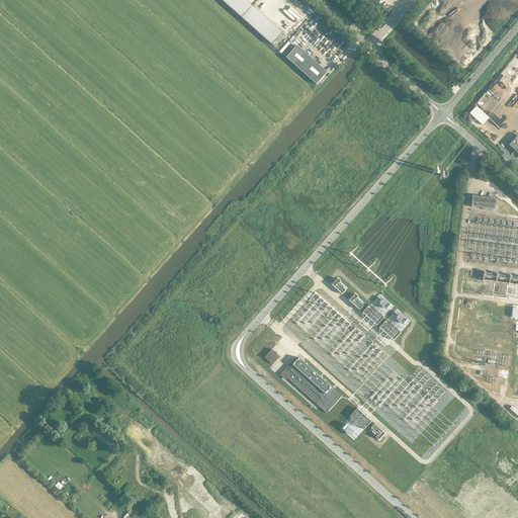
[(246,0),(222,0),(243,18),(253,7),(246,0)]
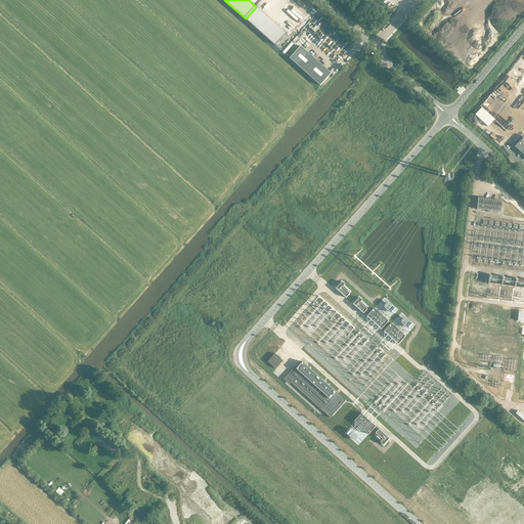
[(256,7),(246,18),(275,45),(286,33),(256,7)]
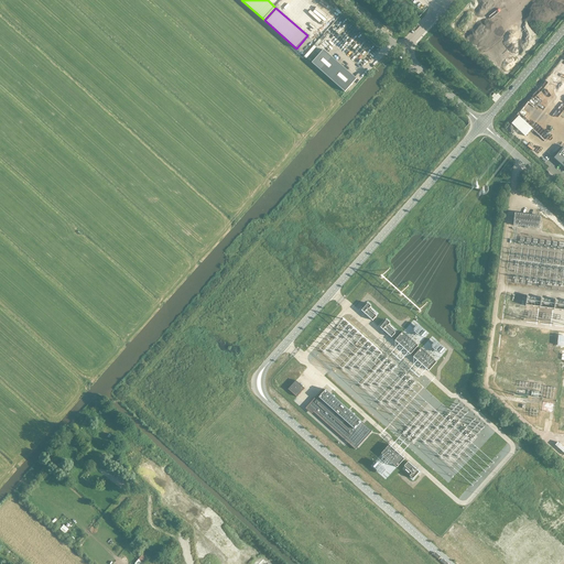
[(357,79),(324,50),(312,63),(345,93),(357,79)]
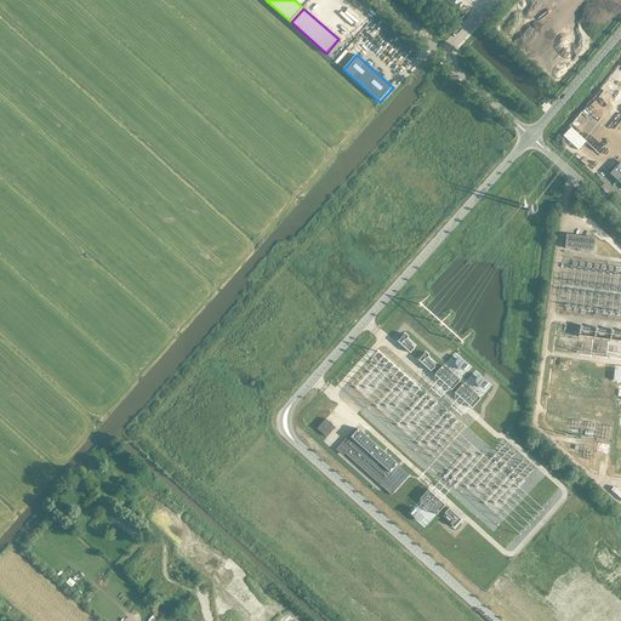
[(564,136),(579,149),(587,141),(571,126),(564,136)]
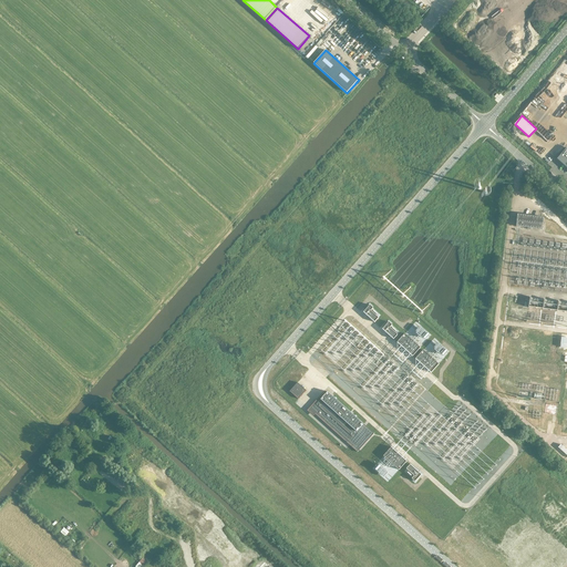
[(566,147),(566,148),(557,160),(566,167),(566,147)]
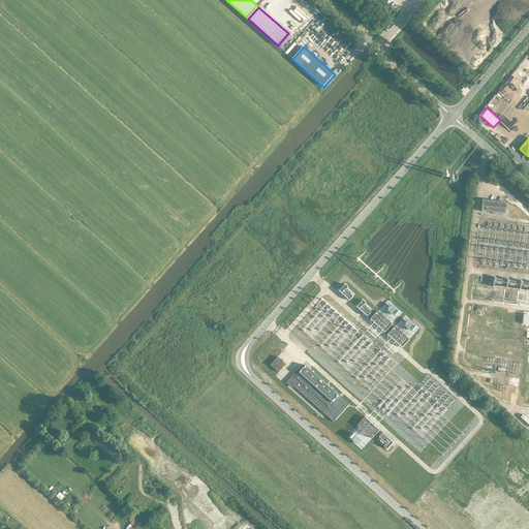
[(496,201),(483,199),(483,201),(481,207),(483,207),(481,212),(492,213),(492,214),(495,214),(495,213),(506,215),(506,210),(507,210),(507,203),(505,203),(496,201)]
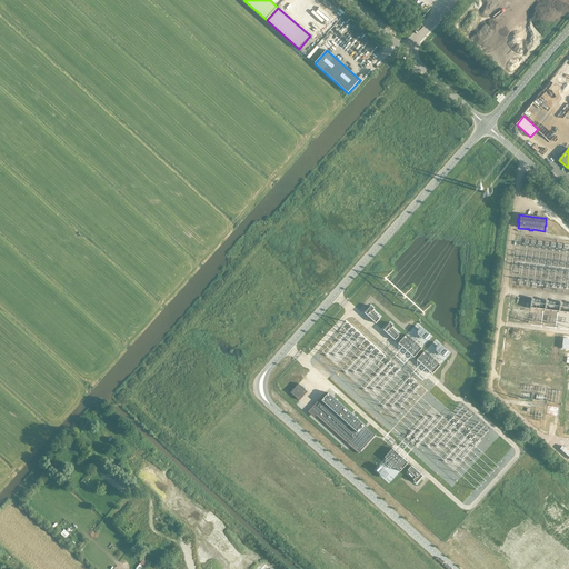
[(375,309),(371,306),(365,313),(376,323),(380,319),(372,312),(375,309)]
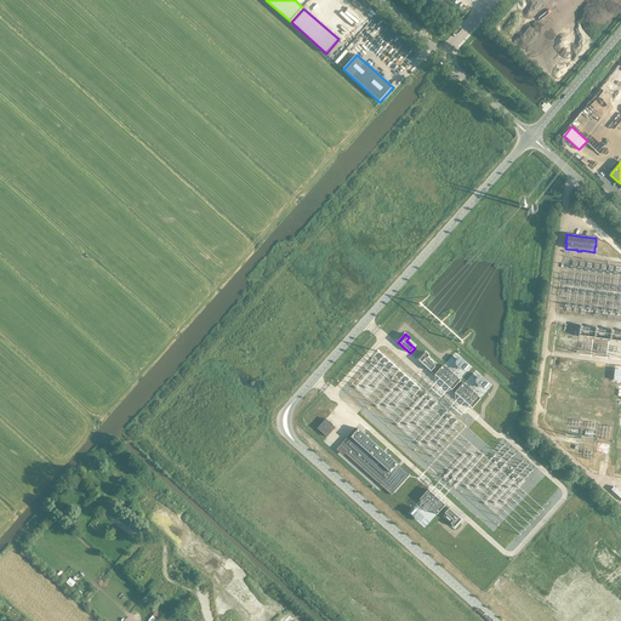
[(453,358),(456,359),(453,364),(459,369),(438,365),(432,371),(436,374),(434,375),(471,404),(473,405),(485,391),(491,385),(483,377),(482,380),(480,385),(477,388),(473,387),(473,385),(472,387),(462,386),(466,382),(467,383),(471,364),(455,352),(453,358)]
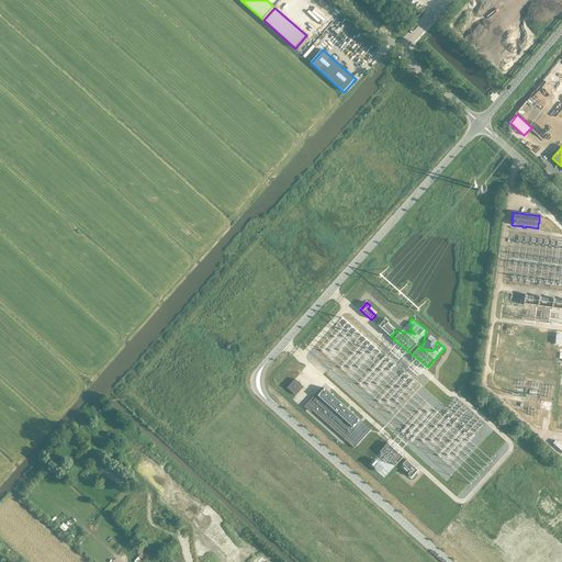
[(389,323),(385,319),(379,326),(390,336),(394,332),(386,325),(389,323)]
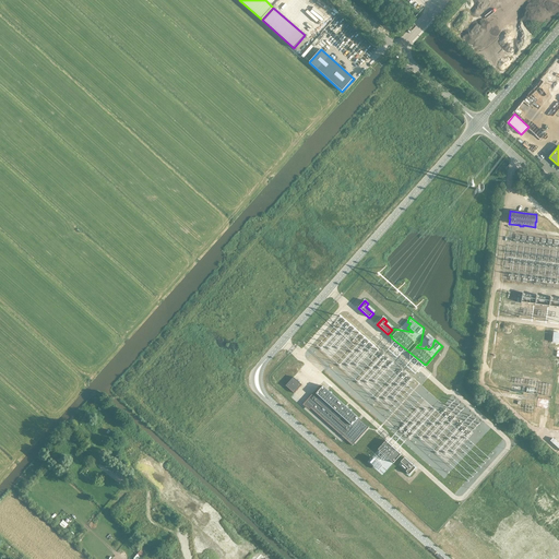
[(301,384),(294,378),(286,385),(294,393),(301,384)]
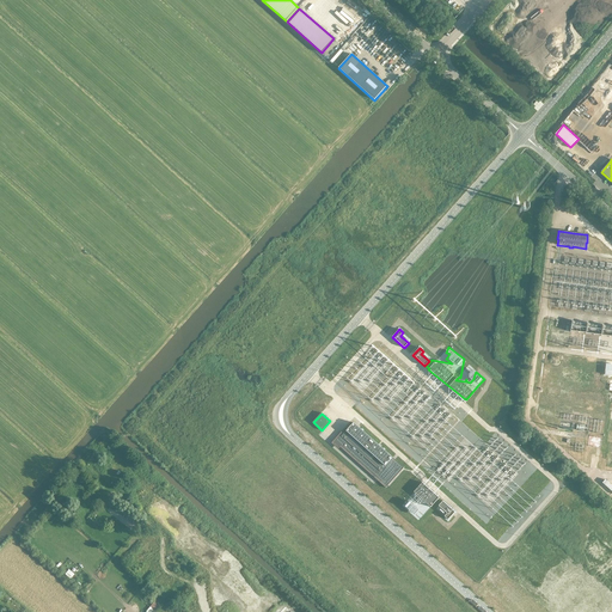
[(342,432),(331,444),(338,450),(340,447),(385,488),(404,467),(392,458),(354,423),(346,432),(343,434),(342,432)]
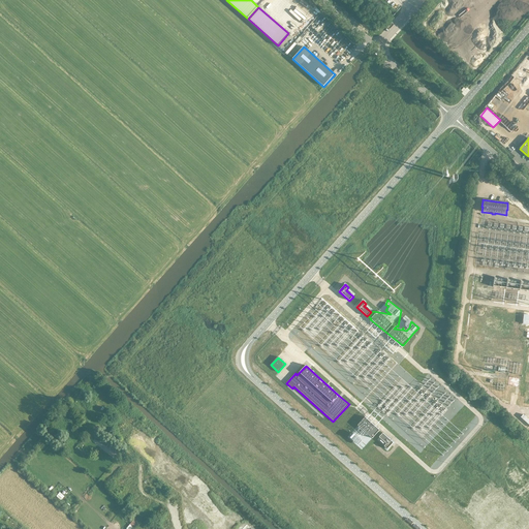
[(367,416),(354,429),(355,430),(349,436),(362,448),(380,430),(367,416)]
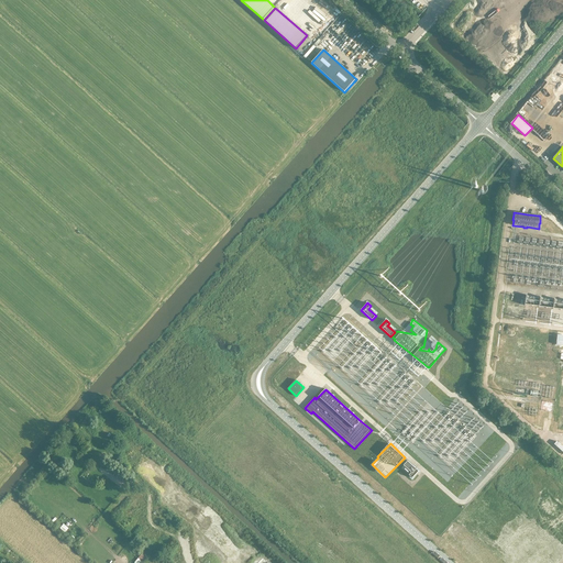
[(407,461),(404,465),(411,473),(409,475),(412,478),(418,472),(407,461)]
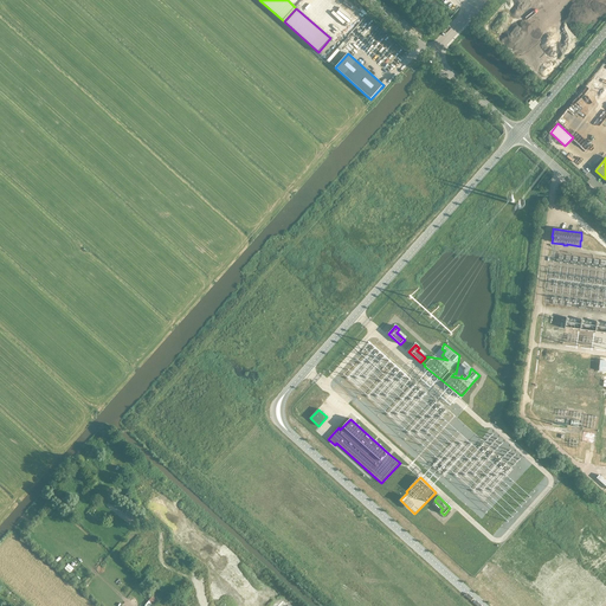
[(184,562),(178,556),(173,560),(179,567),(184,562)]
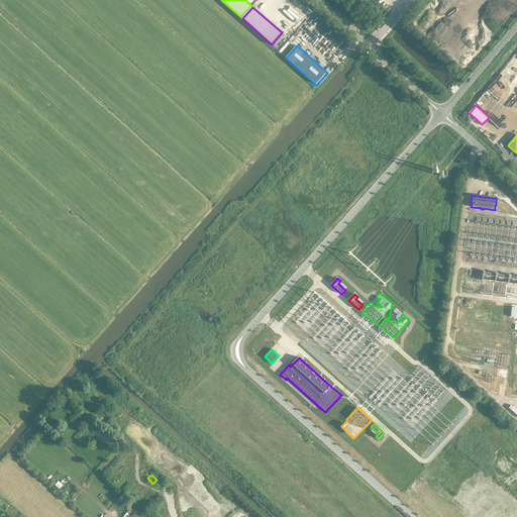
[(63,486),(58,481),(55,485),(60,490),(63,486)]
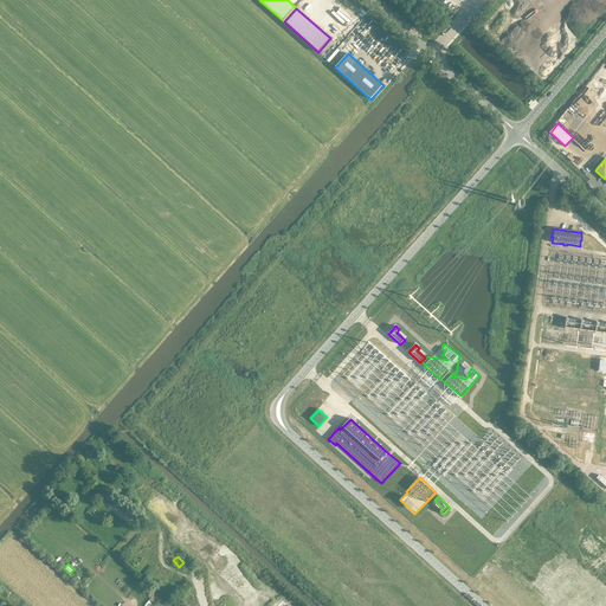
[(144,605),(146,605),(150,605),(158,599),(153,595),(144,605)]
